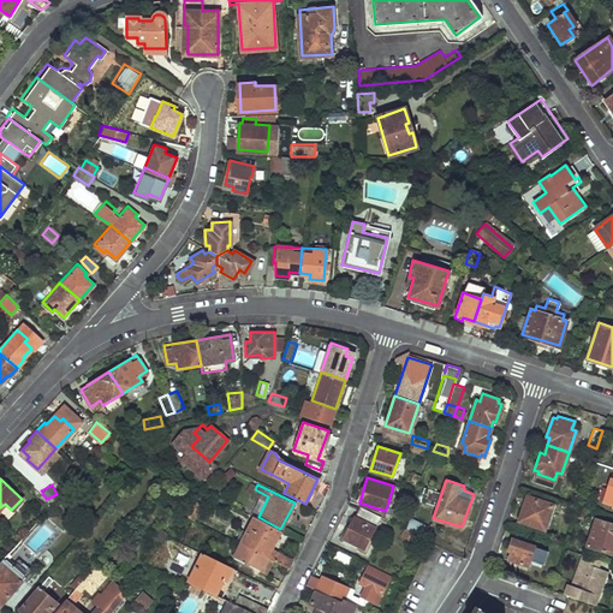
[(566,489),(564,498),(577,503),(579,493),(566,489)]
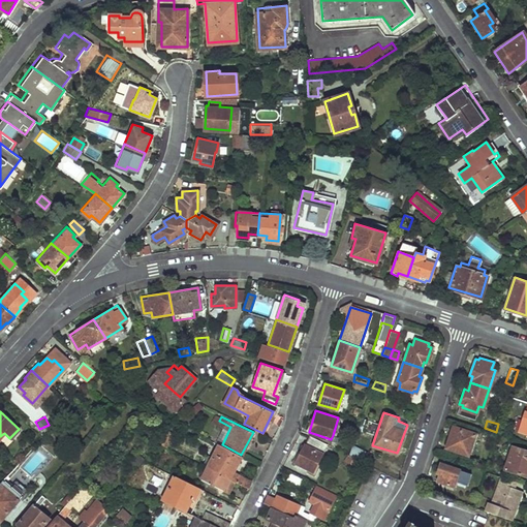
[(453,425),(445,446),(468,454),(475,432),(453,425)]
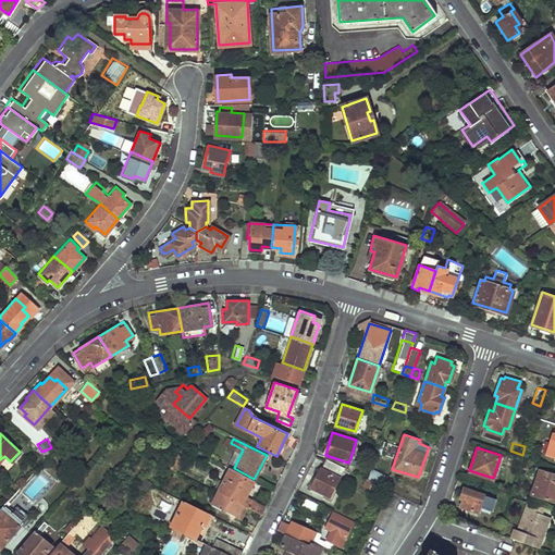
[(176,452),(165,465),(174,469),(182,460),(182,456),(176,452)]
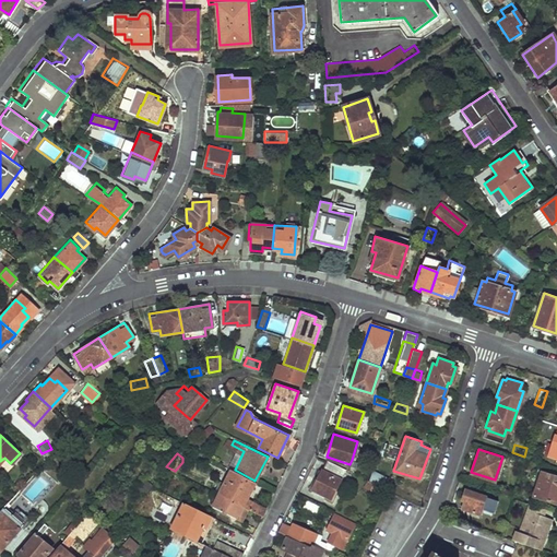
[(327,459),(311,488),(331,498),(345,469),(327,459)]
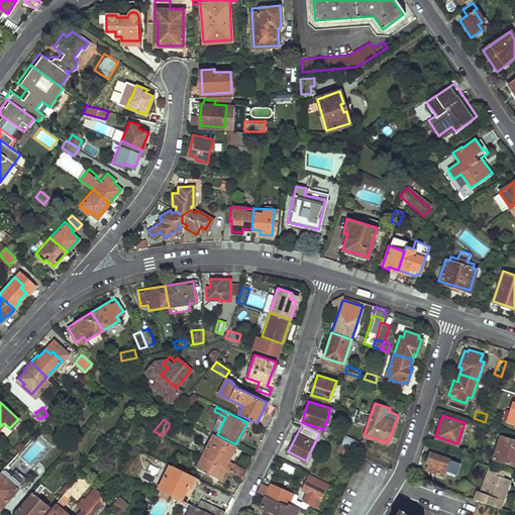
[(487,425),(484,432),(491,434),(493,427),(487,425)]
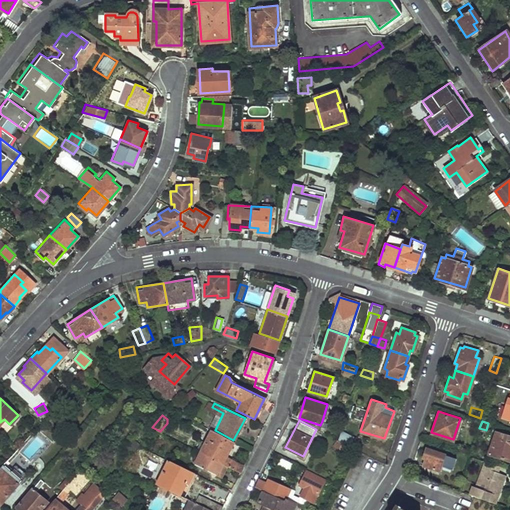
[(212,429),(203,446),(197,443),(194,449),(197,450),(200,451),(226,465),(239,471),(242,465),(225,457),(233,440),(215,430),(212,429)]
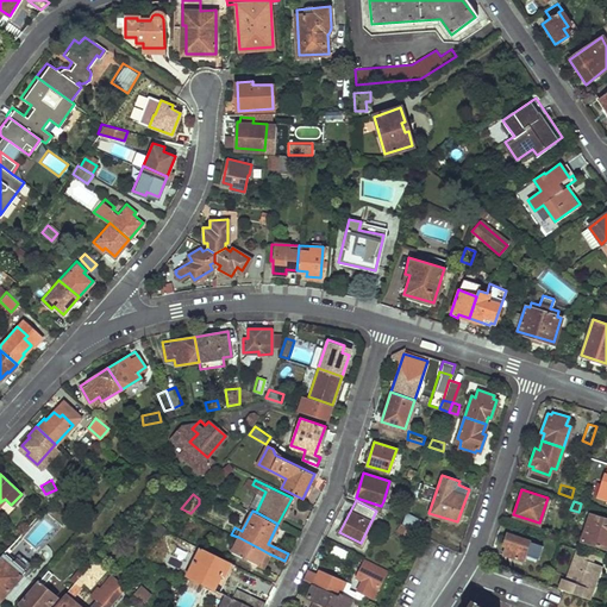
[(417,530),(418,531),(423,519),(406,511),(402,523),(412,527),(417,530)]
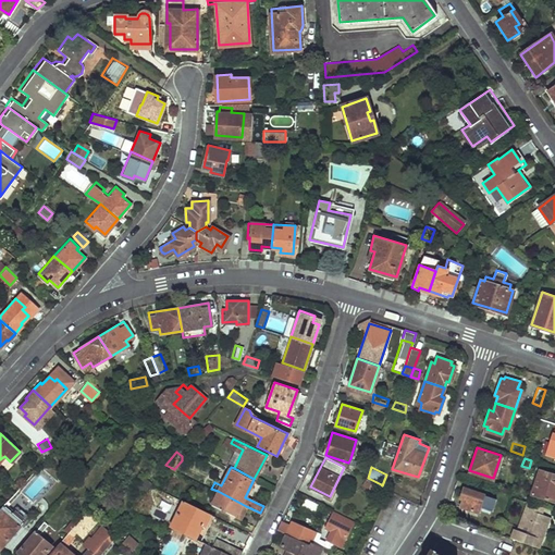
[(554,475),(539,470),(531,493),(554,500),(554,475)]
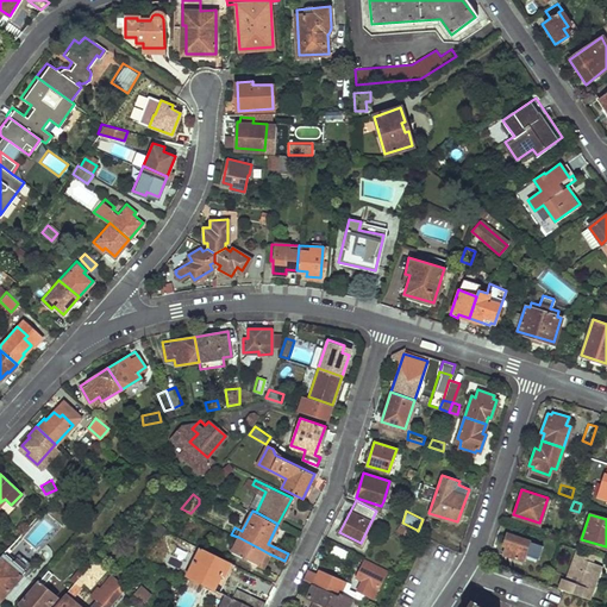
[(410,534),(412,527),(402,523),(400,521),(398,529),(410,534)]
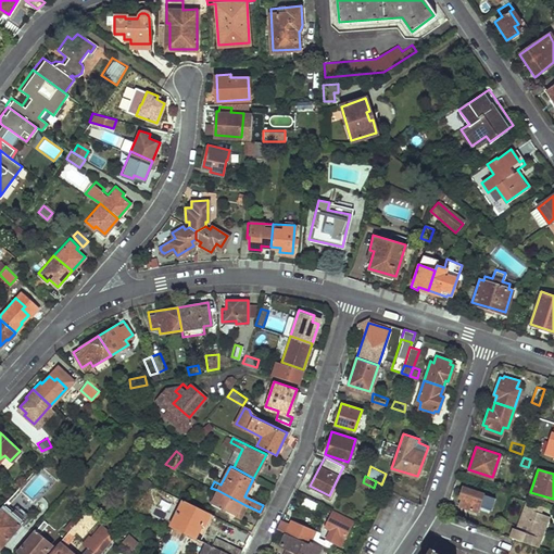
[(462,496),(460,503),(476,508),(482,492),(463,486),(460,496),(462,496)]
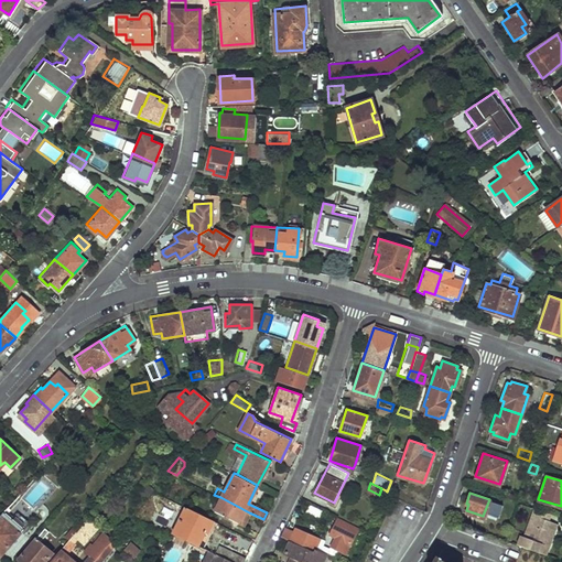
[(14,498),(12,500),(20,507),(25,500),(18,494),(14,498)]
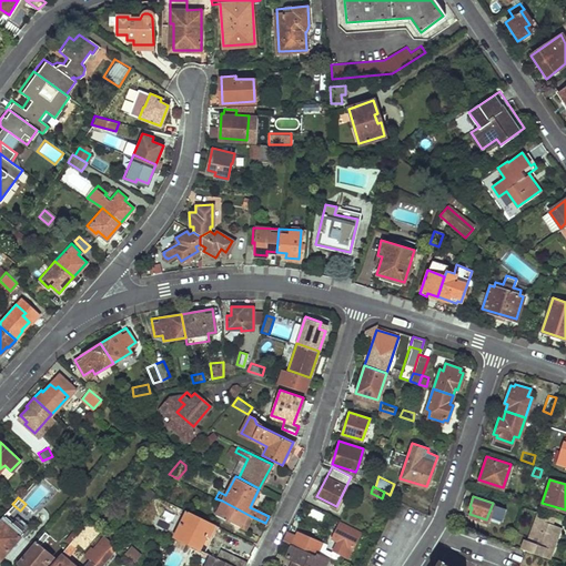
[(218,509),(215,515),(241,528),(244,529),(251,516),(222,501),(218,509)]
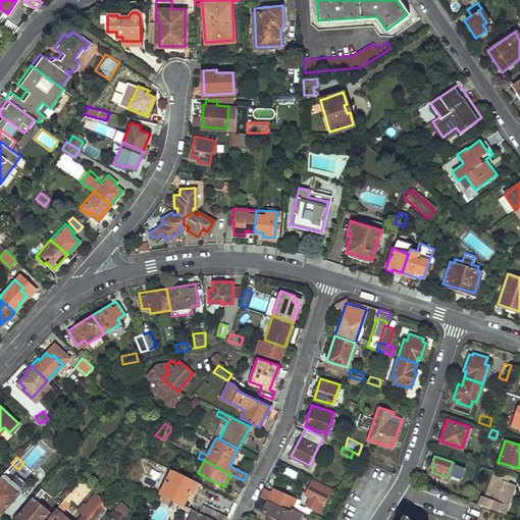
[(286,465),(282,473),(294,478),(298,471),(286,465)]
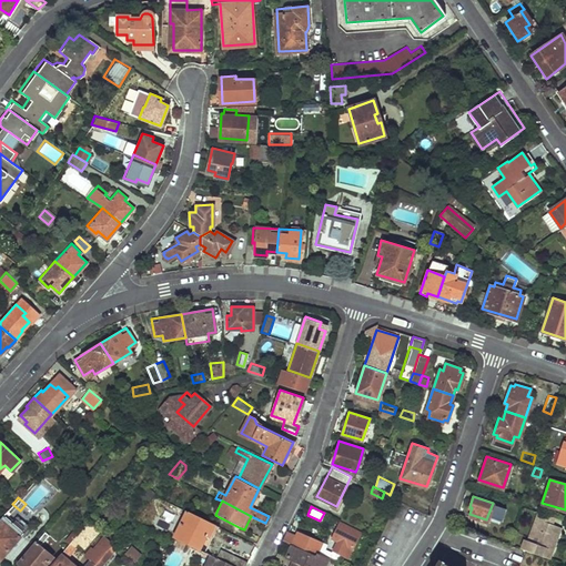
[(537,509),(535,518),(551,523),(553,515),(537,509)]
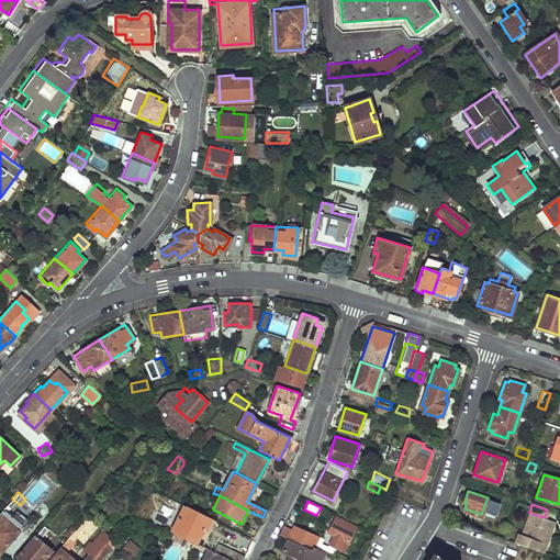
[(185,505),(170,530),(175,533),(183,537),(197,544),(203,529),(206,530),(212,518),(185,505)]
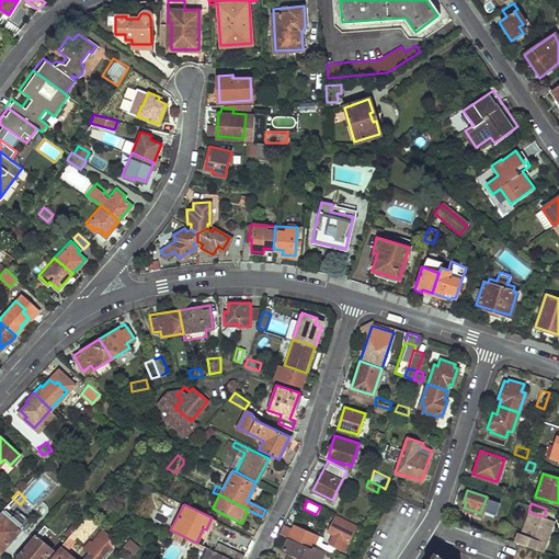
[(0,551),(22,525),(3,509),(0,512),(0,551)]
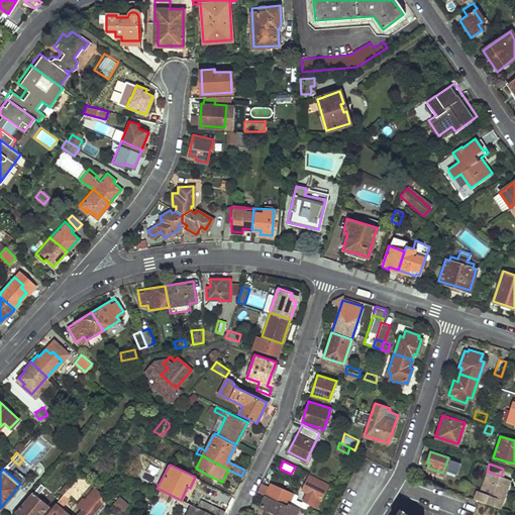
[(485,503),(494,506),(497,498),(502,500),(509,479),(501,476),(487,472),(480,492),(487,495),(485,503)]
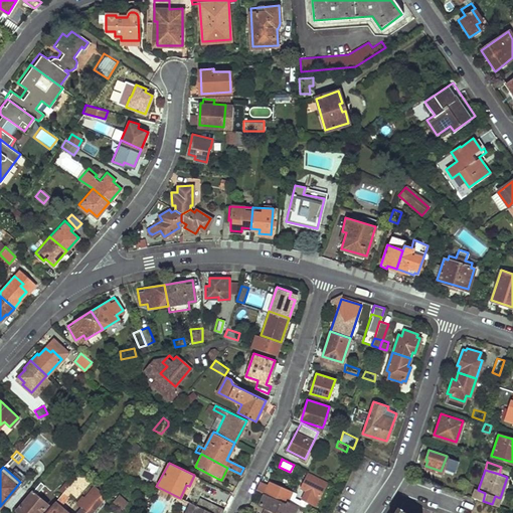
[(308,472),(300,488),(305,490),(301,498),(310,502),(311,501),(317,503),(328,482),(308,472)]
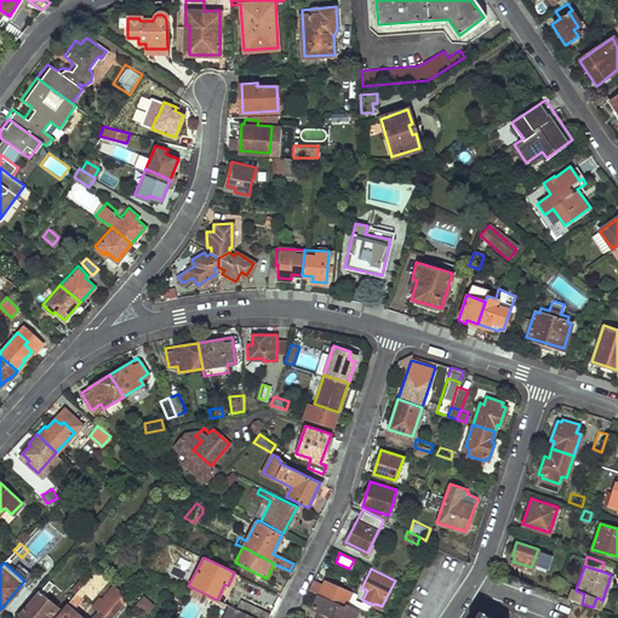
[(89,577),(95,581),(101,587),(107,581),(95,570),(89,577)]
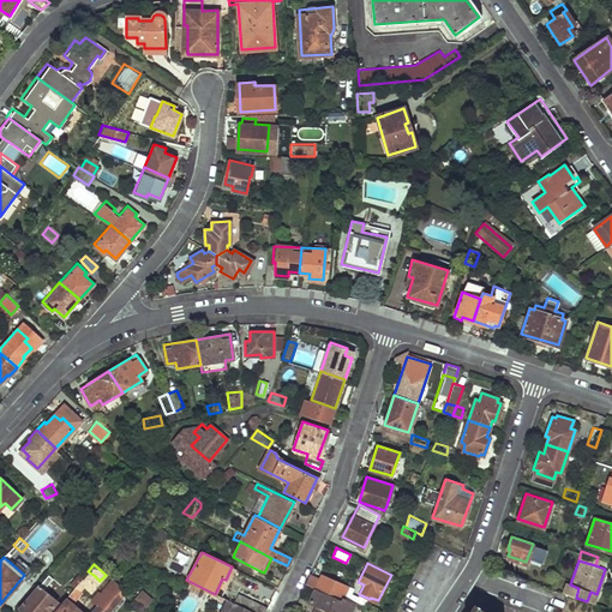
[(53,611),(100,611),(114,597),(115,594),(105,586),(93,600),(97,605),(90,611),(83,611),(71,603),(94,575),(88,571),(83,576),(75,587),(53,611)]
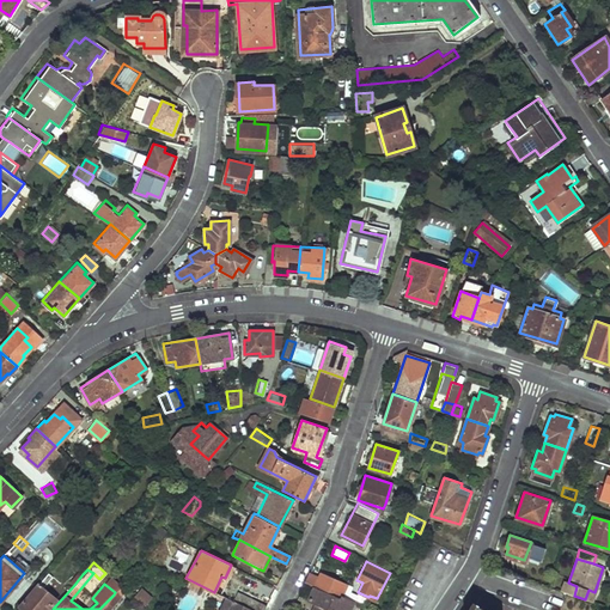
[(69,581),(74,585),(83,574),(78,571),(69,581)]
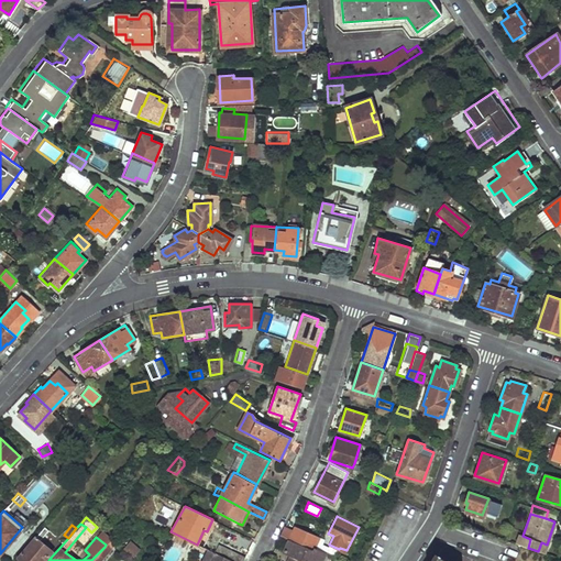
[(290,537),(326,553),(328,547),(320,543),(322,539),(295,526),(293,530),(285,526),(281,534),(290,537)]
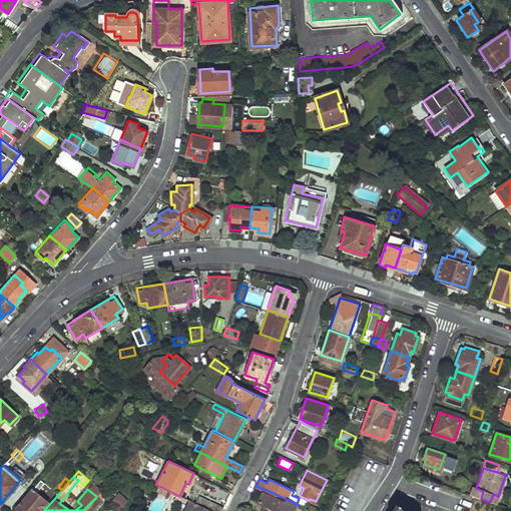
[(185,483),(179,496),(183,498),(190,485),(188,484),(185,483)]
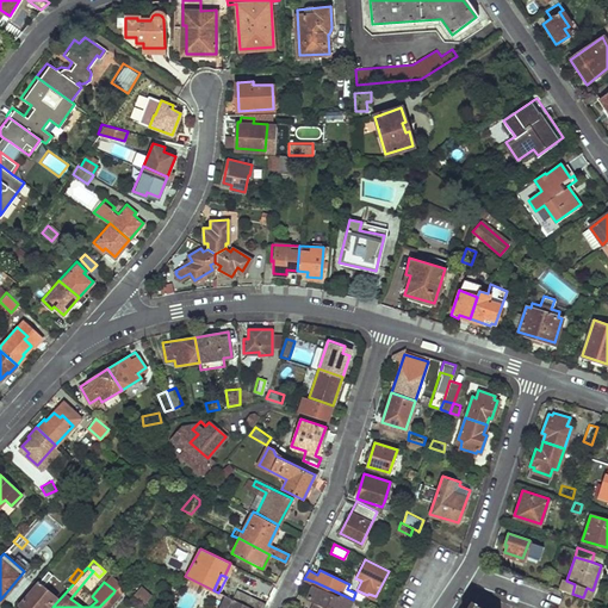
[(43,577),(20,605),(24,607),(48,607),(56,597),(42,585),(47,579),(43,577)]
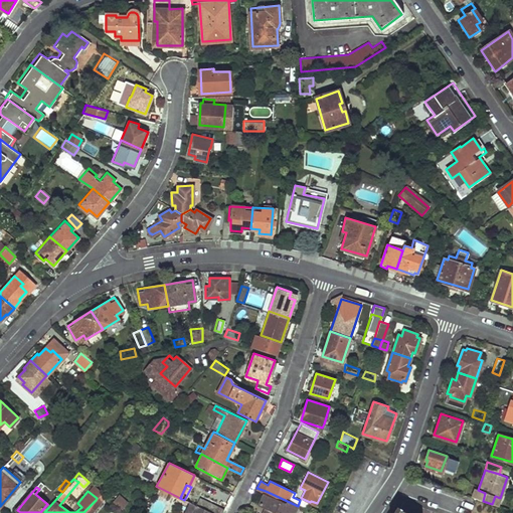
[(166,496),(168,492),(160,488),(158,493),(166,496)]
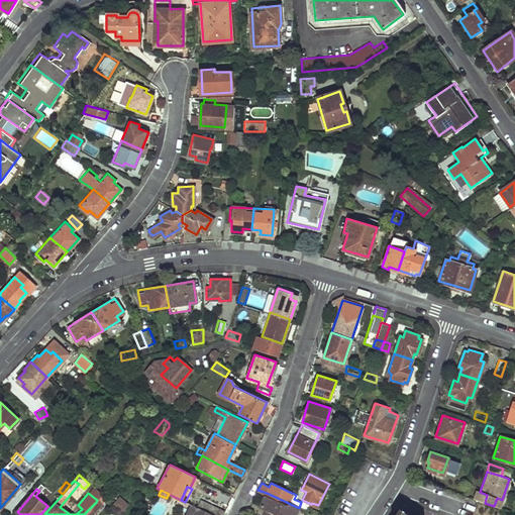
[(267,493),(261,506),(267,509),(264,514),(295,514),(298,510),(300,511),(301,509),(299,508),(267,493)]
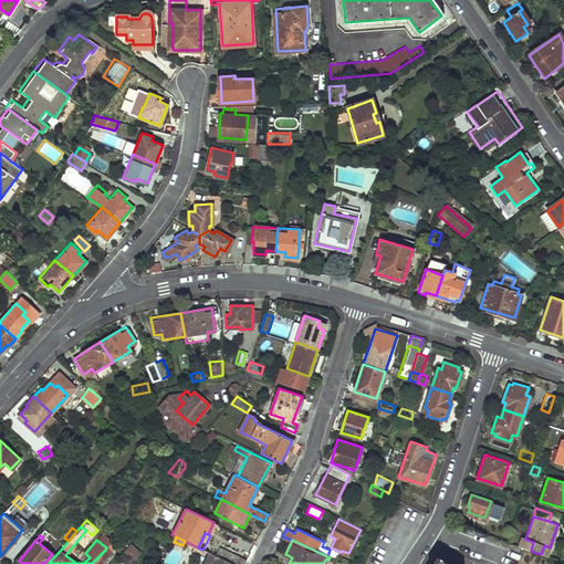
[(123,551),(133,560),(139,552),(129,543),(123,551)]
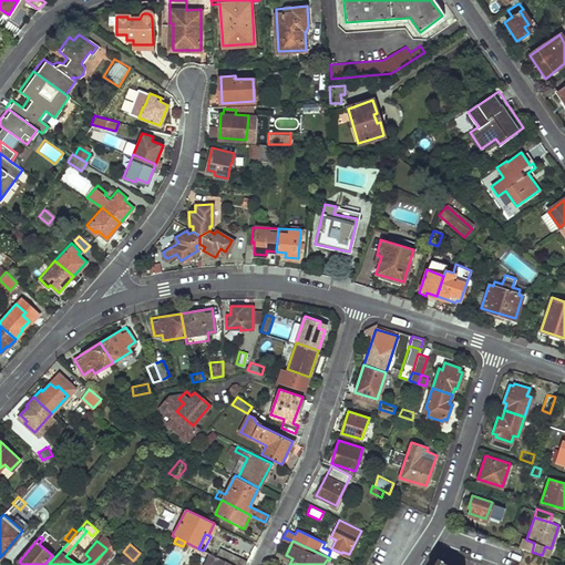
[(185,548),(203,557),(206,552),(203,551),(198,548),(197,550),(187,544),(185,548)]
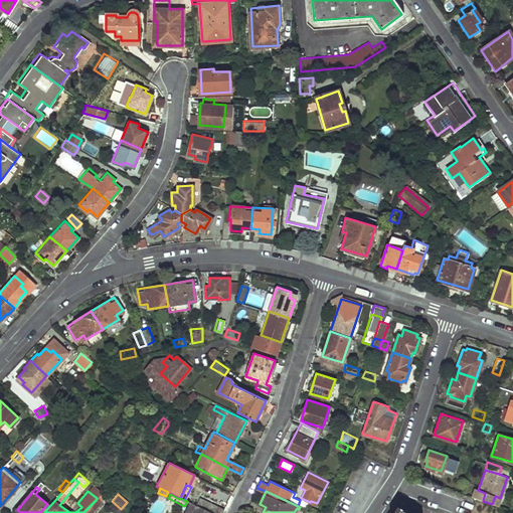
[(199,497),(195,505),(212,512),(220,512),(223,509),(199,497)]
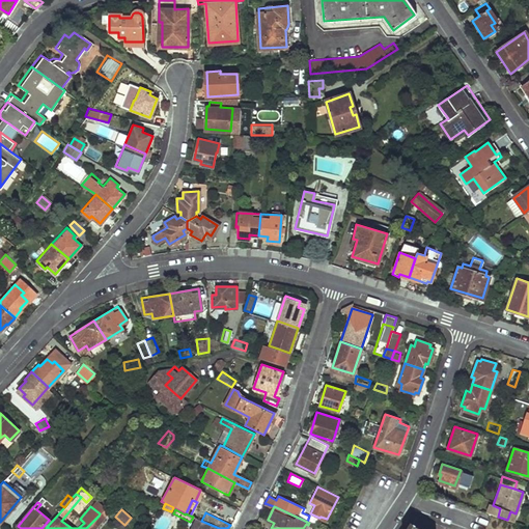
[(86,528),(91,528),(102,518),(99,516),(86,528)]
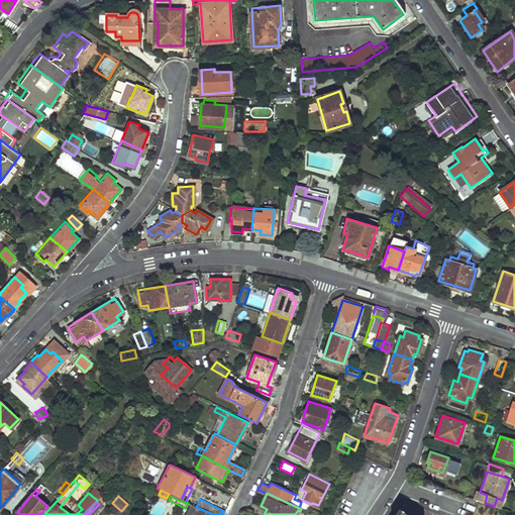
[(189,504),(183,514),(213,514),(196,507),(189,504)]
